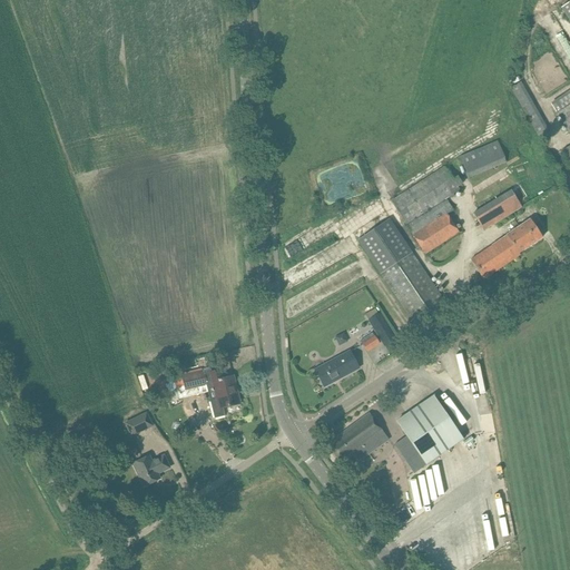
[(569,0),(560,7),(569,21),(569,0)]
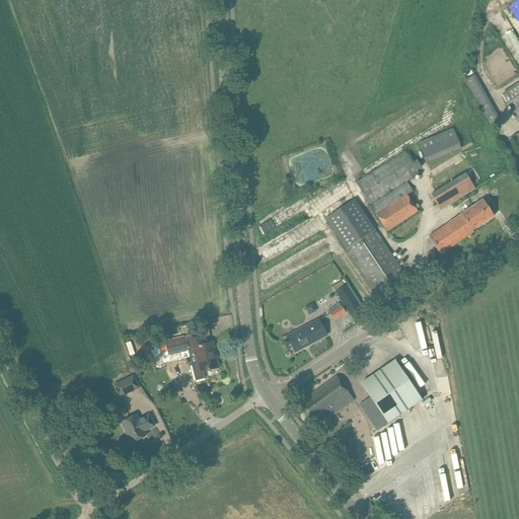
[(508,54),(518,48),(518,41),(507,14),(492,21),(508,54)]
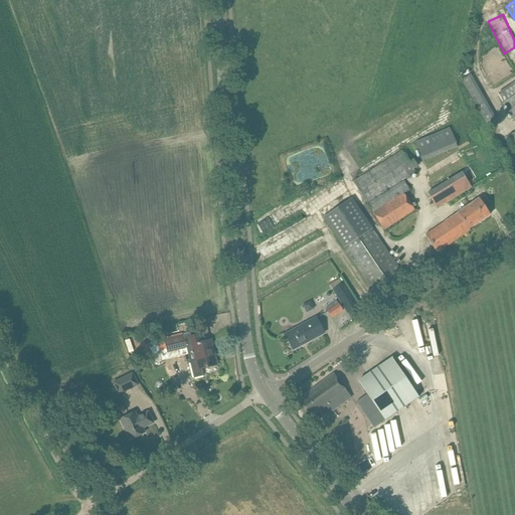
[(514,92),(502,102),(514,121),(514,131),(508,137),(514,147),(514,92)]
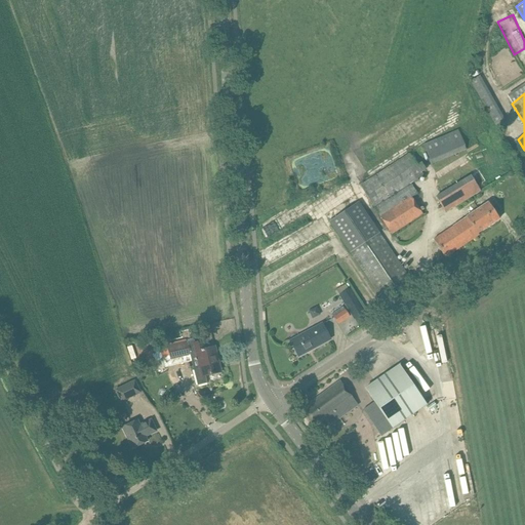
[(430,162),(467,151),(460,130),(423,142),(430,162)]
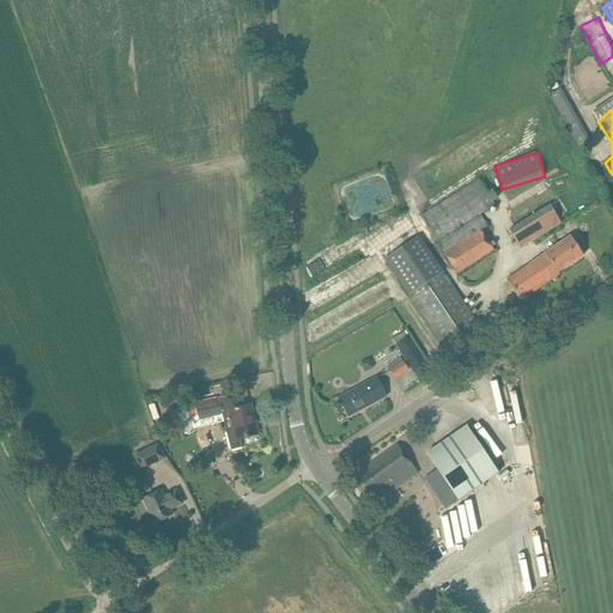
[(478,180),(420,217),(457,274),(493,250),(480,230),(487,226),(479,214),(495,205),(492,202),(498,198),(492,189),(487,193),(478,180)]
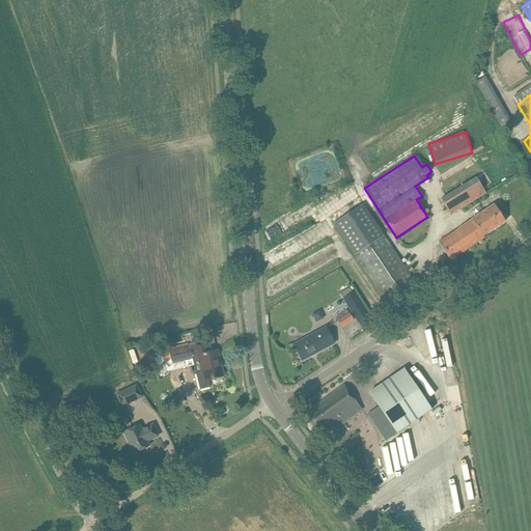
[(450,214),(487,193),(477,174),(446,191),(447,194),(441,197),(450,214)]
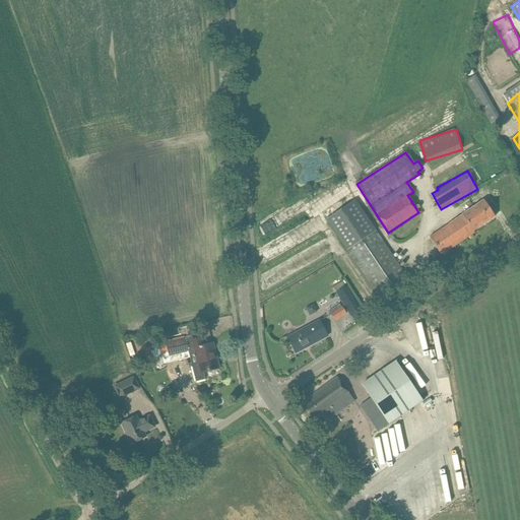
[(347,250),(379,297),(407,278),(376,231),(355,200),(327,218),(347,250)]
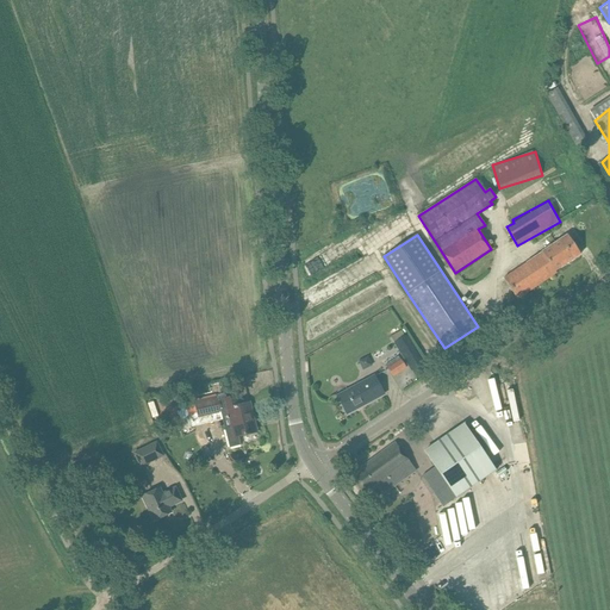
[(504,279),(511,290),(517,299),(556,273),(555,272),(580,254),(567,235),(541,251),(542,253),(504,279)]
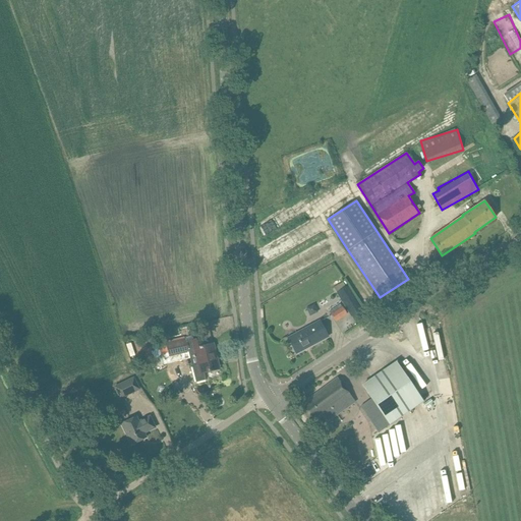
[(337,292),(336,293),(351,316),(352,316),(356,324),(366,316),(362,309),(348,286),(346,287),(337,292)]
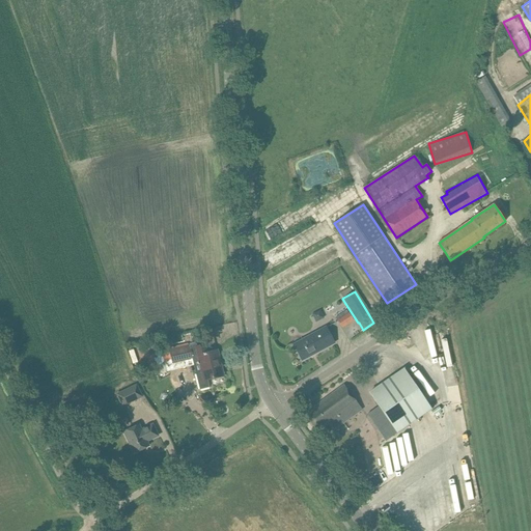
[(347,310),(335,317),(337,320),(348,313),(347,310)]
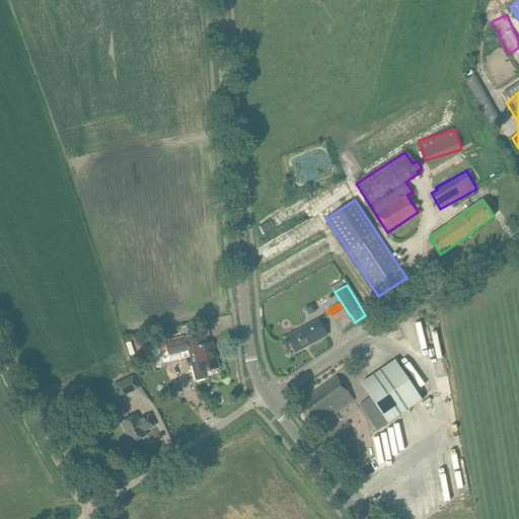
[(346,313),(341,306),(329,313),(334,320),(346,313)]
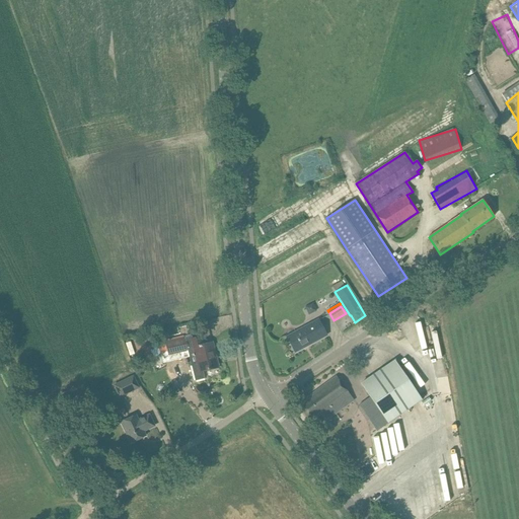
[(295,352),(326,336),(318,320),(287,337),(295,352)]
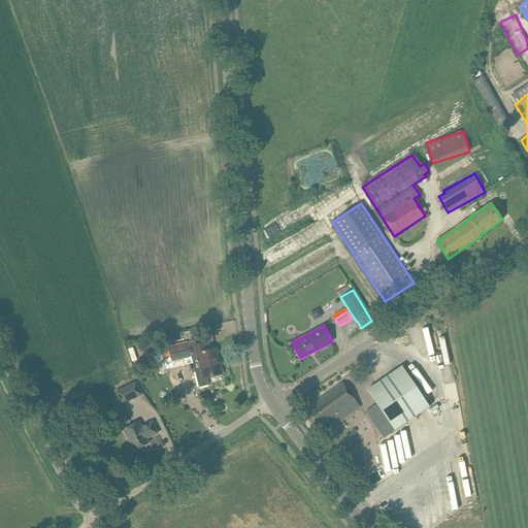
[(170,349),(168,349),(168,350),(170,358),(171,362),(191,357),(192,358),(198,357),(201,370),(195,372),(199,387),(207,385),(206,378),(220,374),(216,360),(218,359),(216,349),(206,351),(204,343),(196,345),(195,342),(189,343),(170,349)]
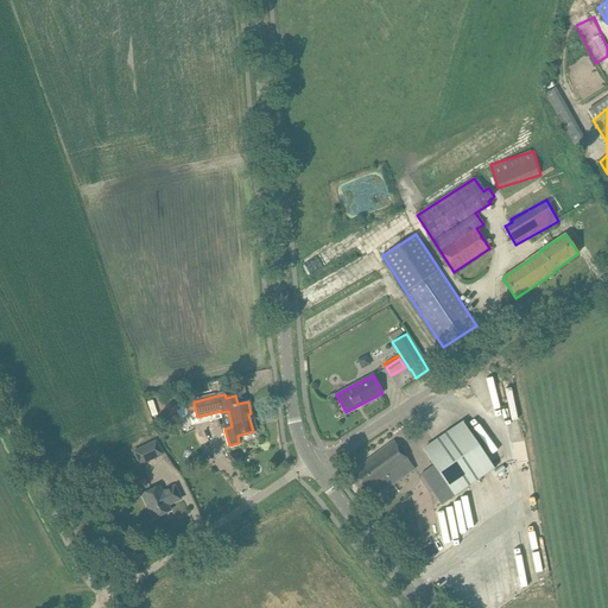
[(194,403),(171,413),(175,423),(189,416),(196,412),(194,403)]
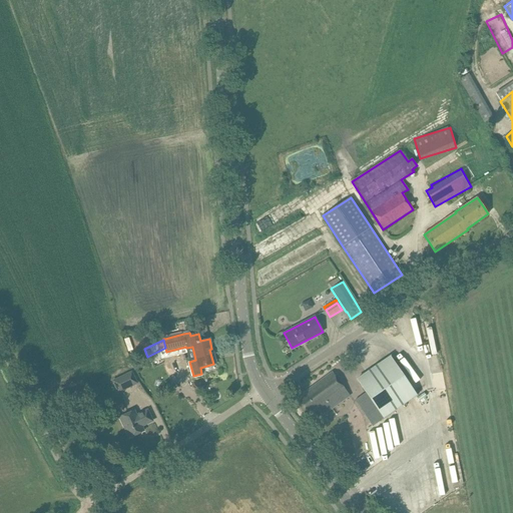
[(417,396),(390,356),(356,379),(378,411),(366,419),(370,424),(382,416),(384,419),(417,396)]
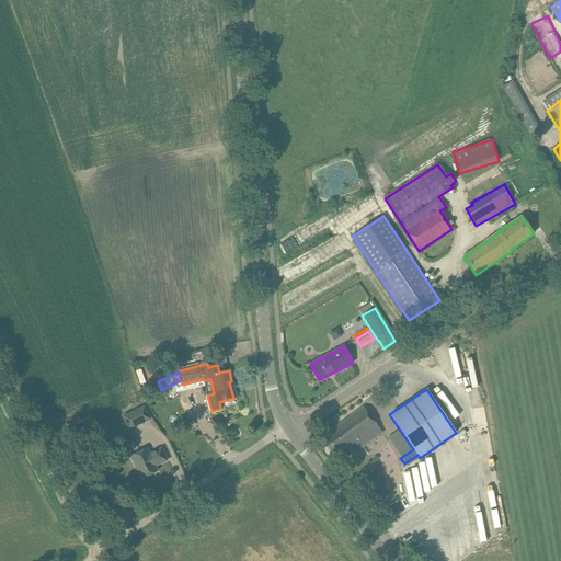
[(122,416),(128,430),(151,420),(145,407),(122,416)]
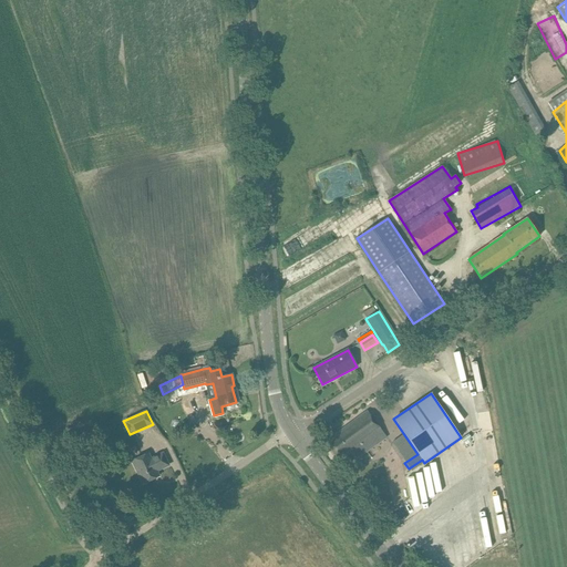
[(340,461),(349,454),(360,446),(366,454),(387,439),(367,412),(337,434),(336,433),(325,441),(340,461)]
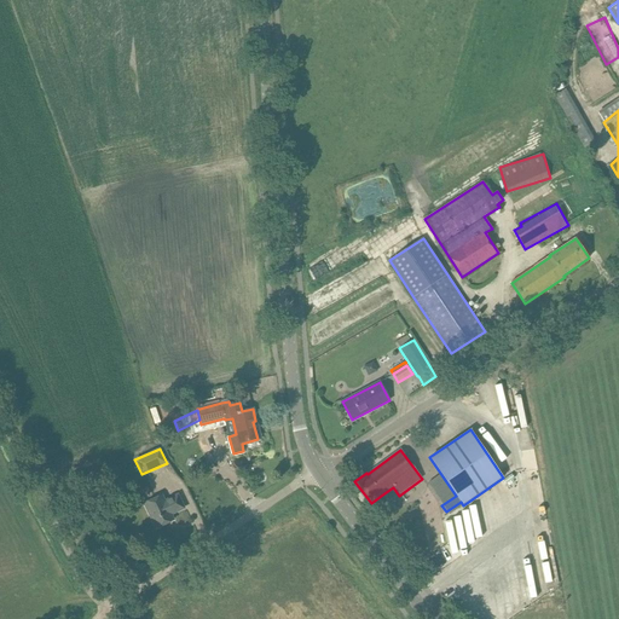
[(173,520),(172,516),(171,515),(184,508),(178,495),(166,501),(163,496),(145,504),(146,509),(156,528),(173,520)]
